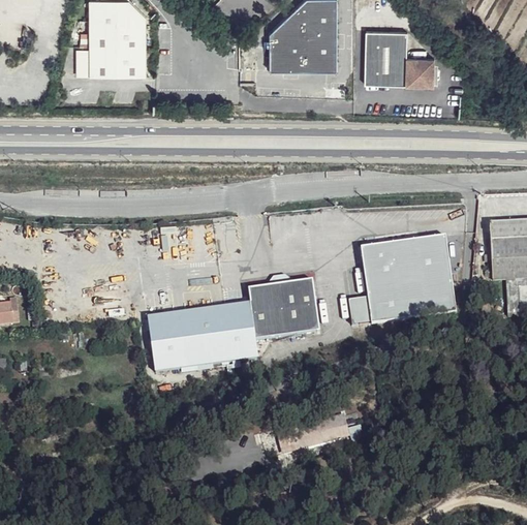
[(88,0),(88,47),(88,62),(99,73),(145,73),(145,13),(131,0),(88,0)]
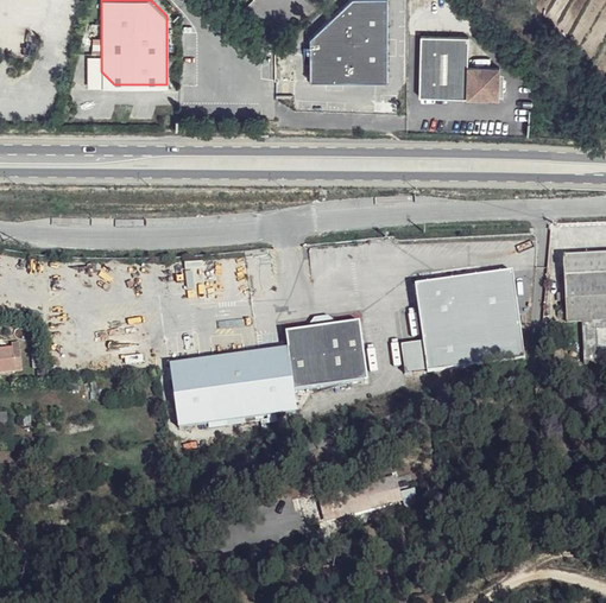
[(341,10),(309,37),(309,56),(309,80),(386,77),(386,0),(361,0),(348,14),(341,10)]
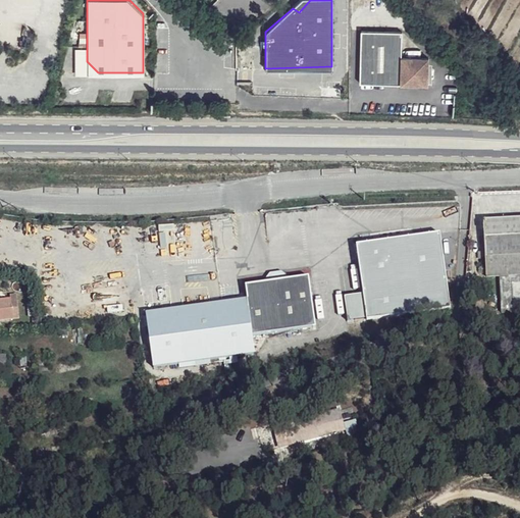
[(401,29),(360,27),(359,80),(426,82),(427,55),(400,54),(401,29)]
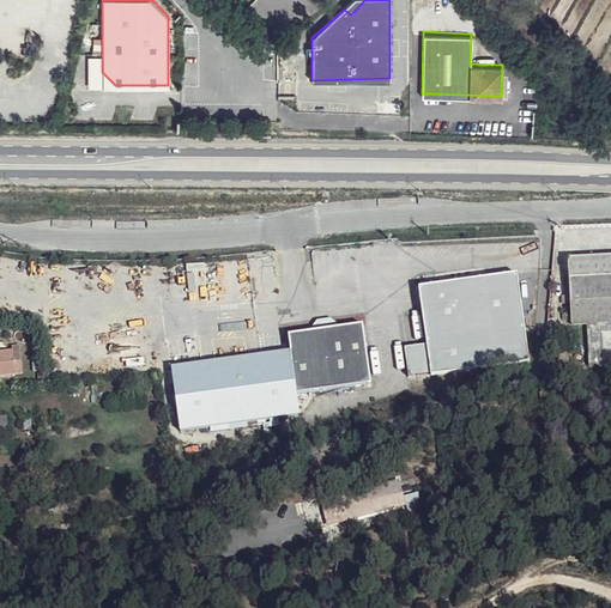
[(102,72),(102,54),(90,54),(90,84),(115,85),(102,72)]
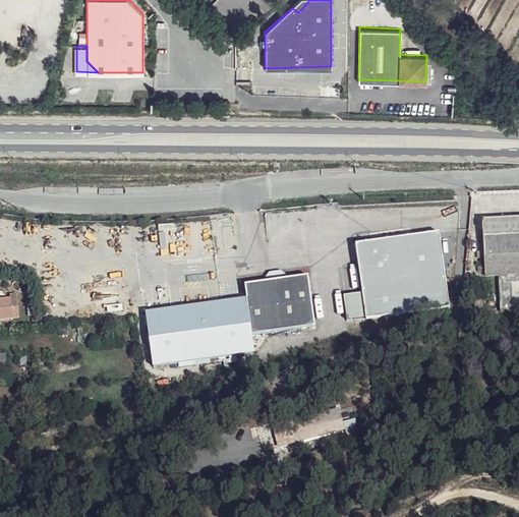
[(496,271),(518,270),(518,214),(481,216),(483,272),(496,271)]
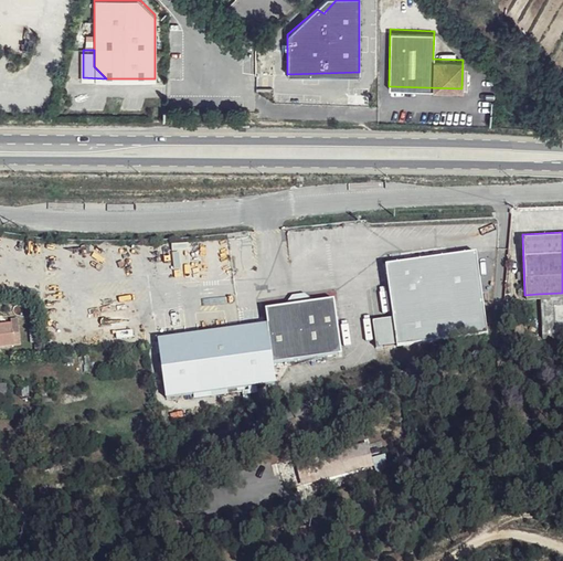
[(475,250),(384,262),(392,316),(370,319),(373,346),(486,329),(475,250)]
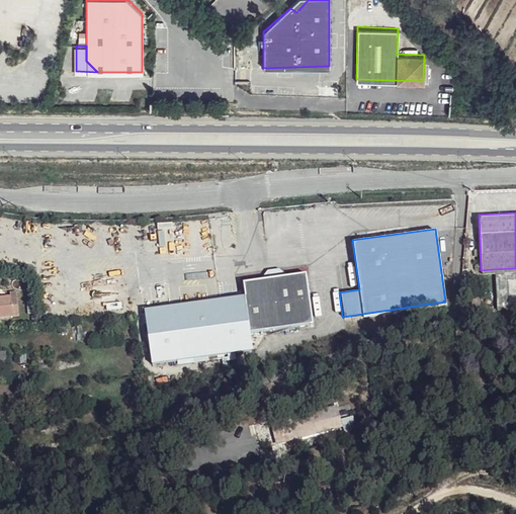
[(515,304),(515,268),(493,269),(494,306),(515,304)]
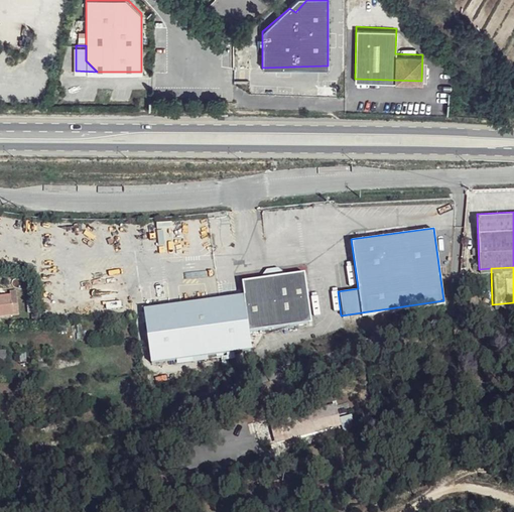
[(142,305),(149,360),(250,346),(248,329),(310,320),(303,269),(241,278),(243,291),(142,305)]
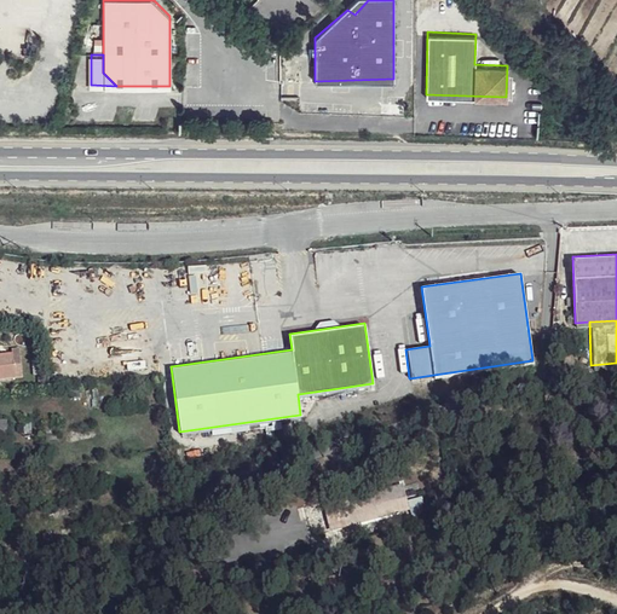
[(0,375),(13,374),(12,365),(16,365),(16,358),(11,358),(10,351),(0,352),(0,375)]
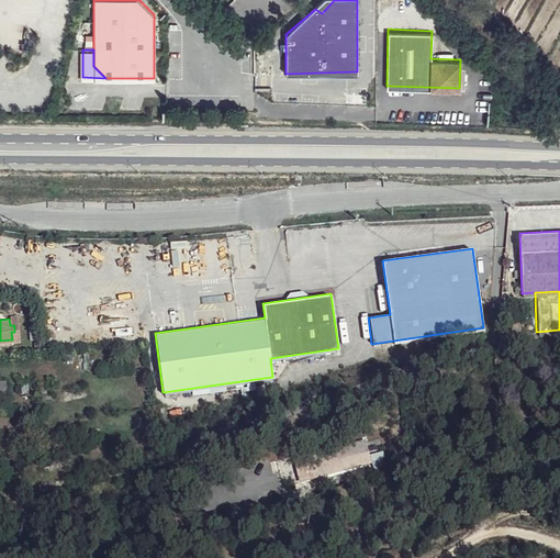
[(370,458),(383,454),(381,447),(369,450),(370,458)]
